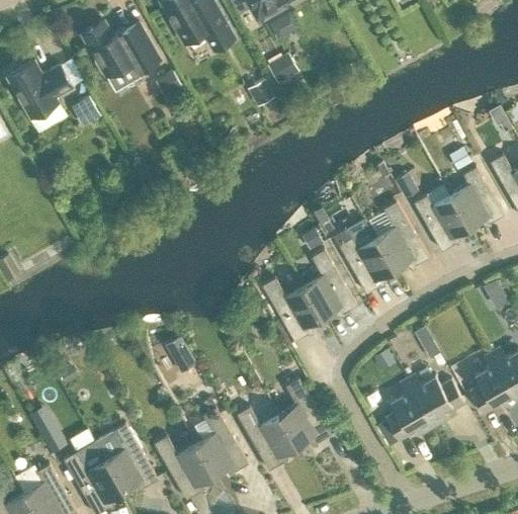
[(160,0),(185,44),(204,32),(214,50),(234,38),(210,0),(160,0)]
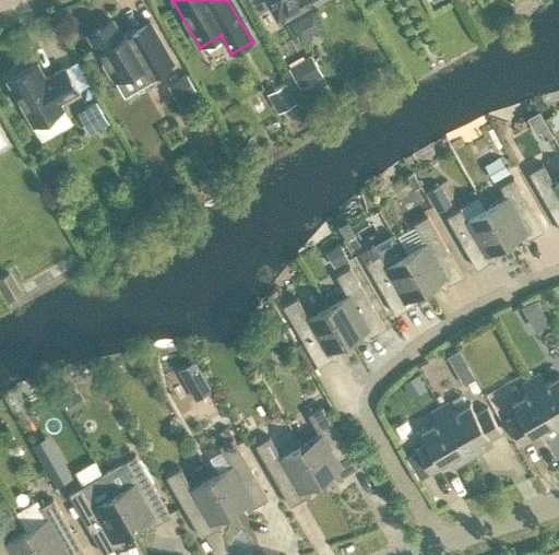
[(265,0),(276,18),(278,16),(283,23),(311,8),(307,0),(265,0)]
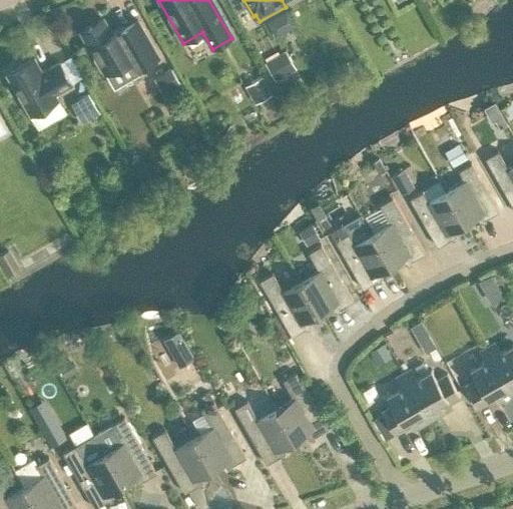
[(103,71),(105,75),(128,62),(134,73),(158,59),(138,24),(123,33),(120,29),(109,36),(101,21),(81,33),(96,59),(93,61),(100,73),(103,71)]
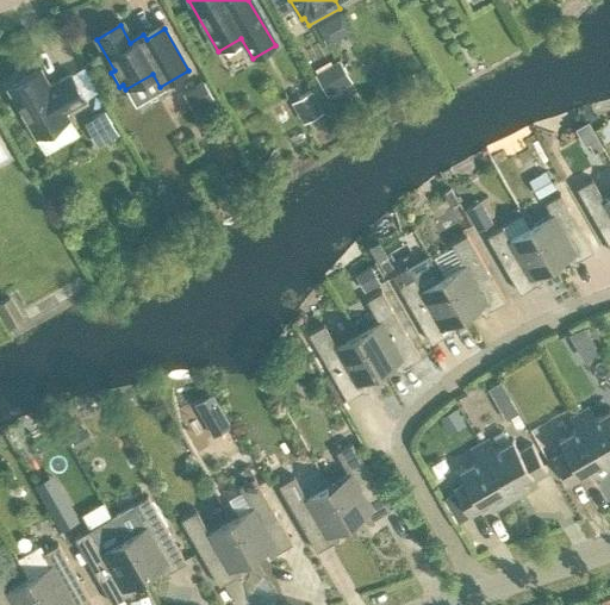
[(340,63),(318,76),(329,95),(350,82),(340,63)]
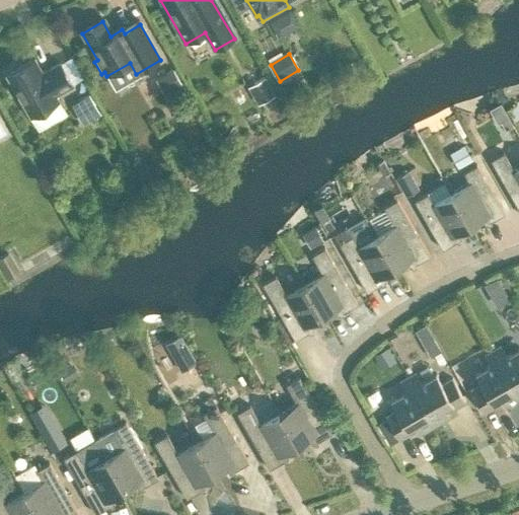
[(43,75),(34,61),(6,77),(30,119),(59,102),(55,97),(73,87),(60,65),(43,75)]
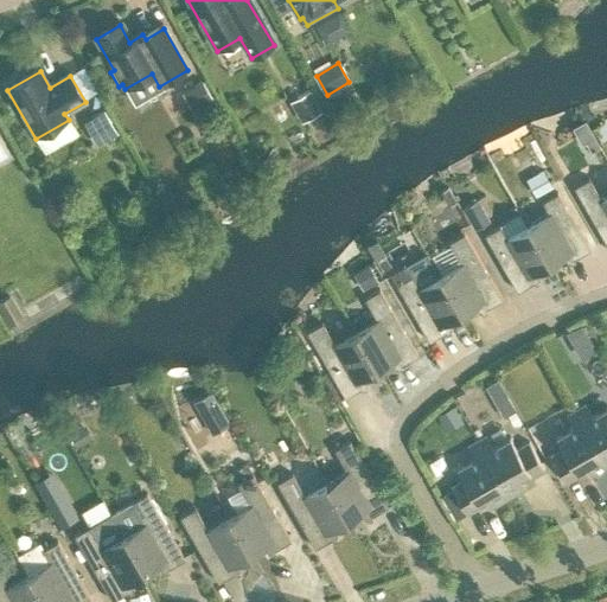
[(191,113),(211,101),(202,84),(181,96),(191,113)]
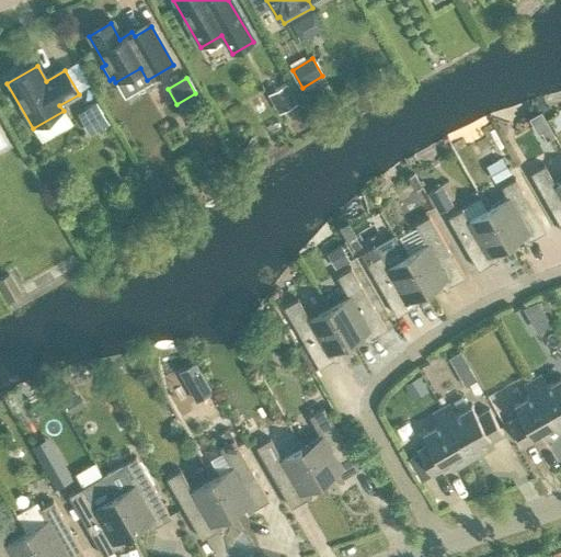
[(297,103),(287,87),(272,95),(281,112),(297,103)]
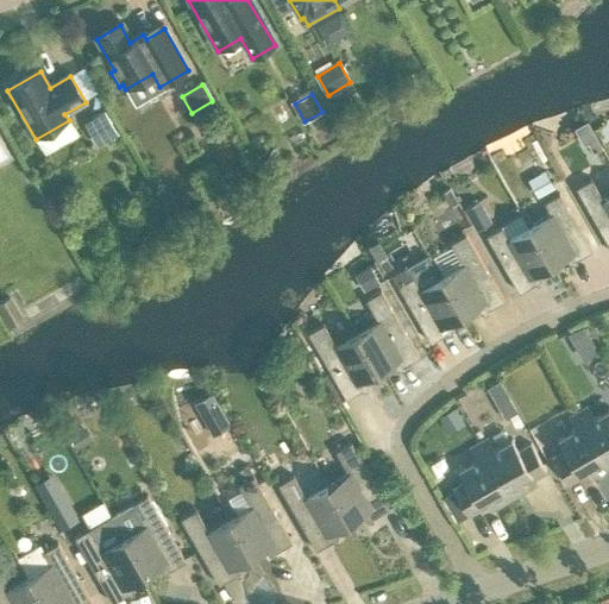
[(118,136),(105,114),(87,125),(100,146),(118,136)]
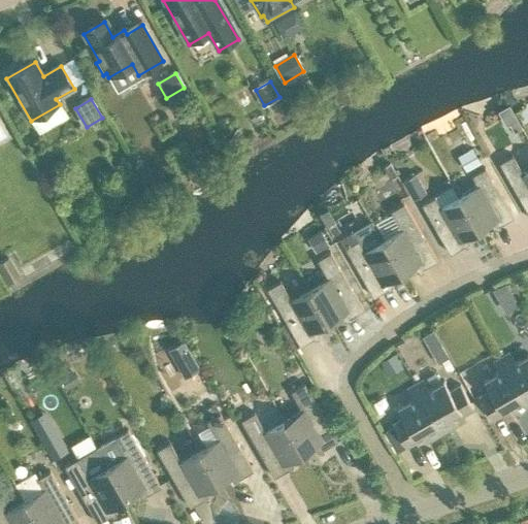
[(514,135),(522,130),(517,122),(508,127),(514,135)]
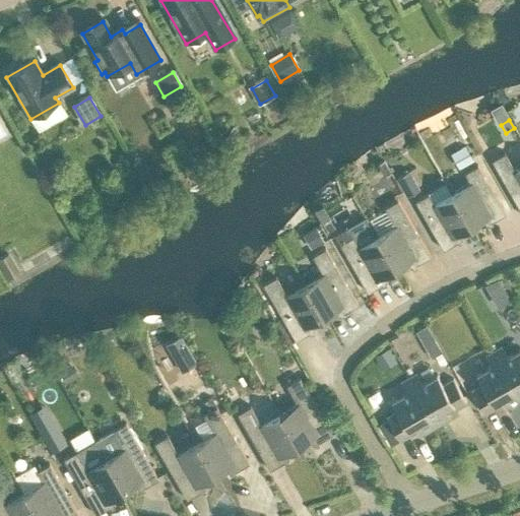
[(458,171),(473,162),(465,148),(450,156),(458,171)]
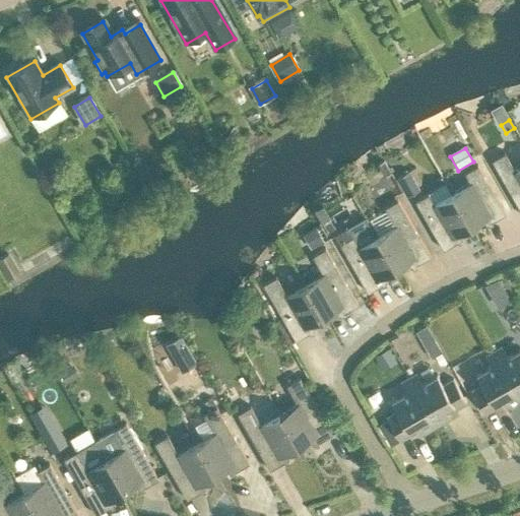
[(519,170),(515,174),(504,155),(491,163),(519,212),(519,170)]
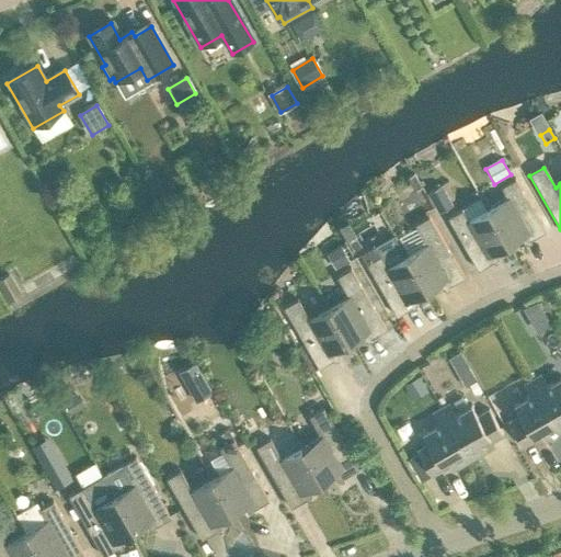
[(413,193),(421,189),(413,177),(407,180),(413,193)]
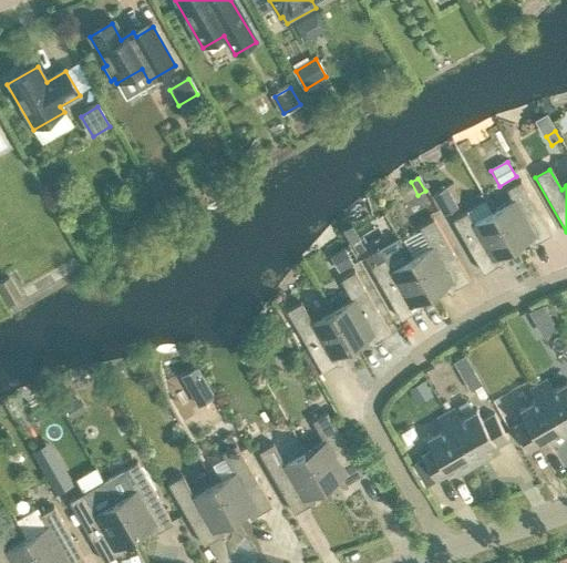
[(513,203),(493,214),(513,248),(526,242),(529,248),(550,236),(521,183),(506,191),(513,203)]
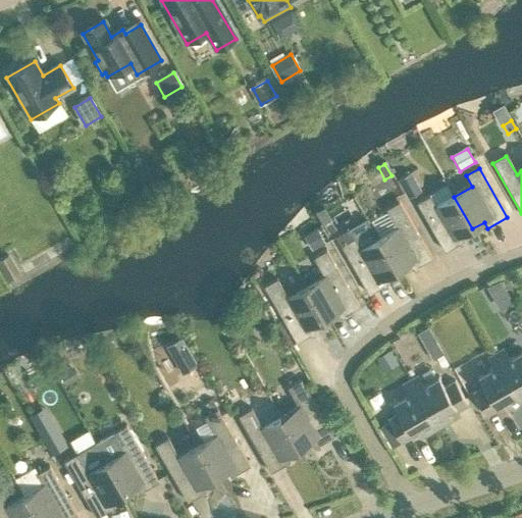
[(411,198),(425,190),(415,171),(401,179),(411,198)]
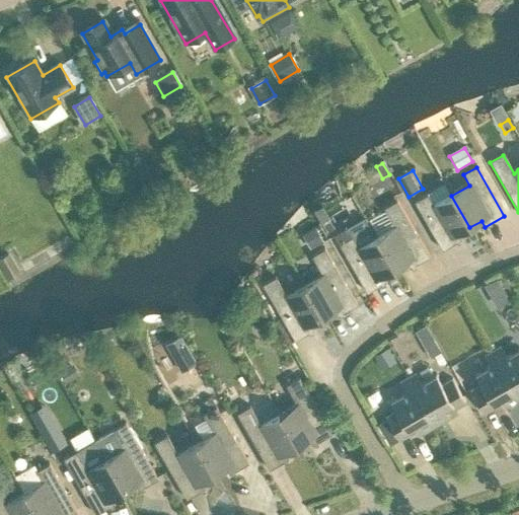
[(469,227),(451,196),(433,206),(427,196),(414,203),(442,251),(461,240),(457,234),(469,227)]
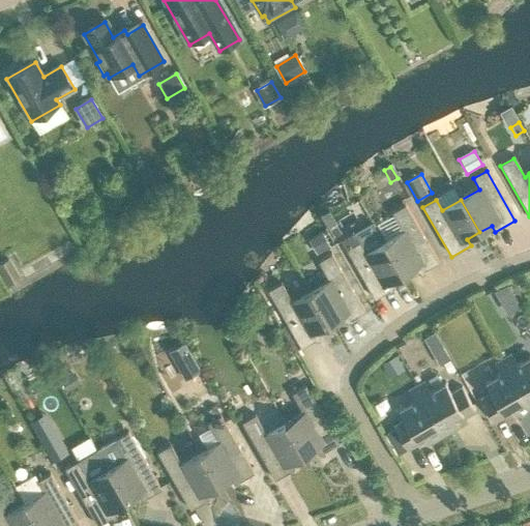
[(402,233),(384,243),(403,275),(414,269),(418,275),(438,264),(405,206),(391,213),(402,233)]
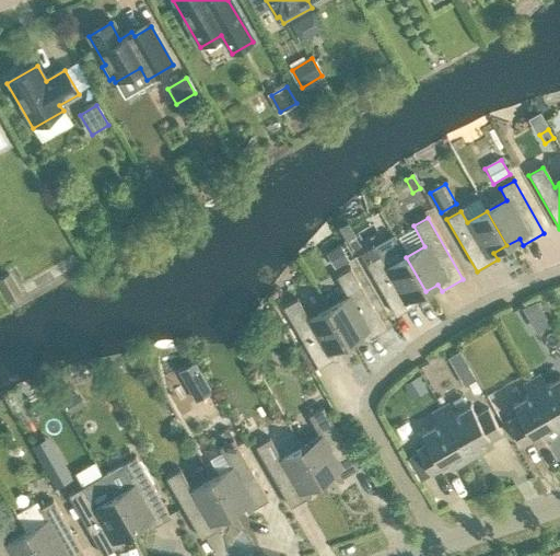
[(426,291),(406,257),(386,268),(374,247),(360,256),(395,317),(416,305),(412,299),(426,291)]
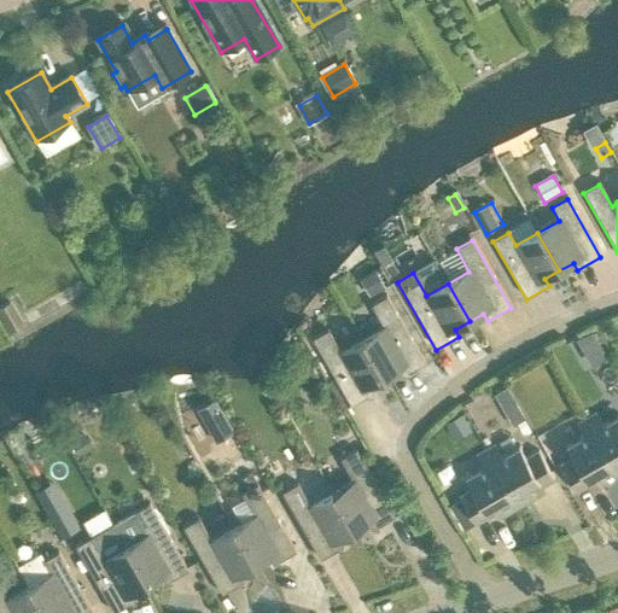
[(366,303),(383,293),(373,278),(356,287),(366,303)]
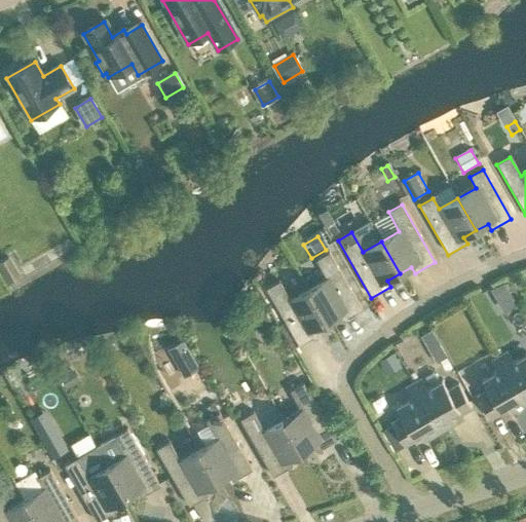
[(326,280),(308,290),(327,323),(338,315),(342,322),(362,310),(329,254),(315,261),(326,280)]
